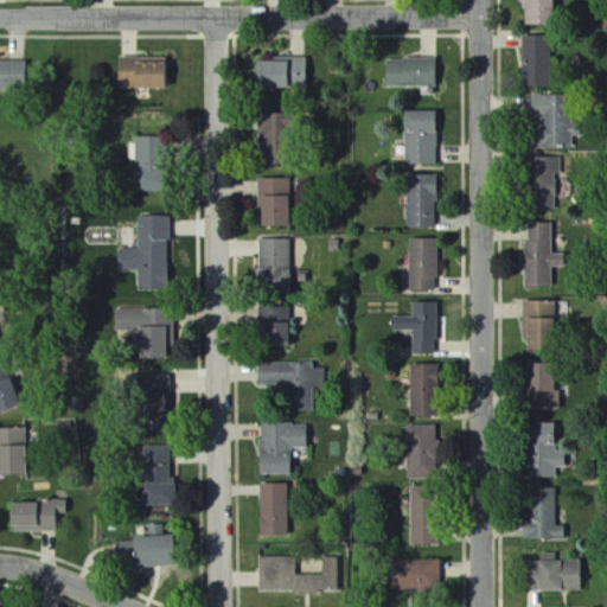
[(522,0),(523,27),(553,26),(551,0),(522,0)]
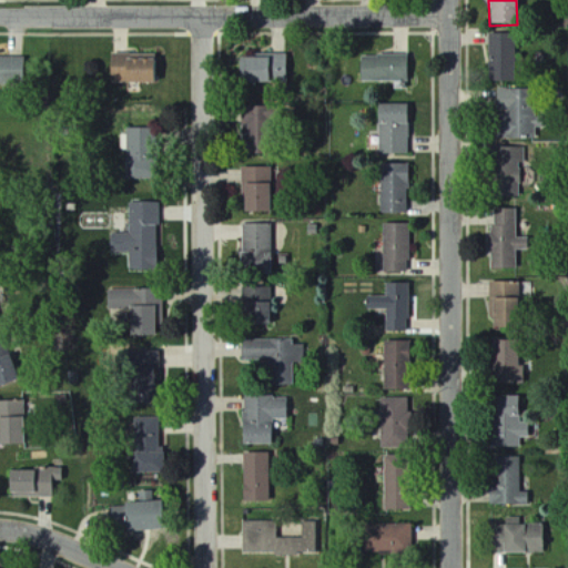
[(514,83),(514,36),(490,34),(489,82),(514,83)]
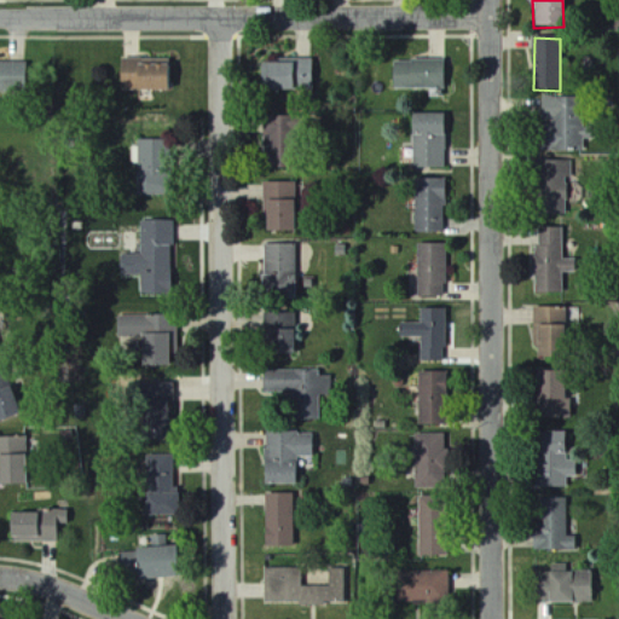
[(260,91),(312,92),(312,59),(281,59),(281,64),(260,64),(260,91)]
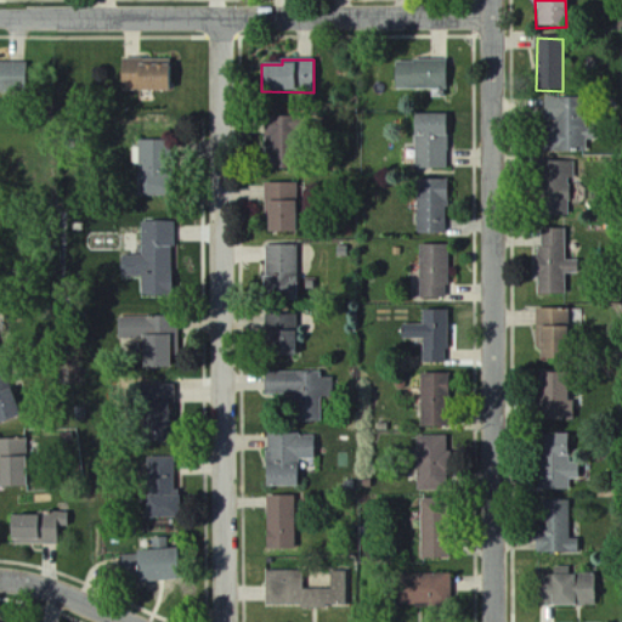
[(170,92),(171,62),(122,61),(120,91),(170,92)]
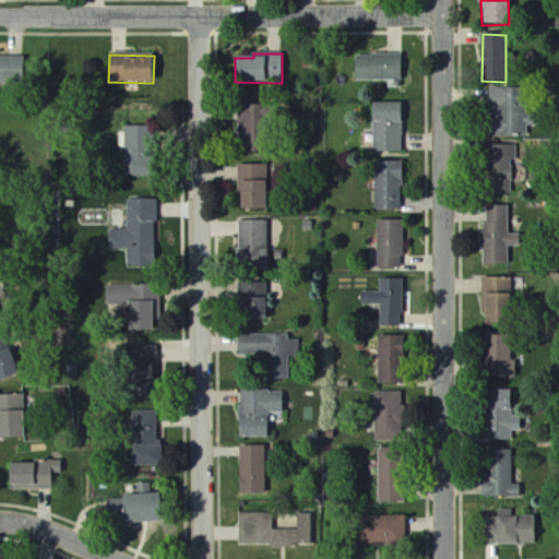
[(401,80),(401,56),(355,57),(355,81),(401,80)]
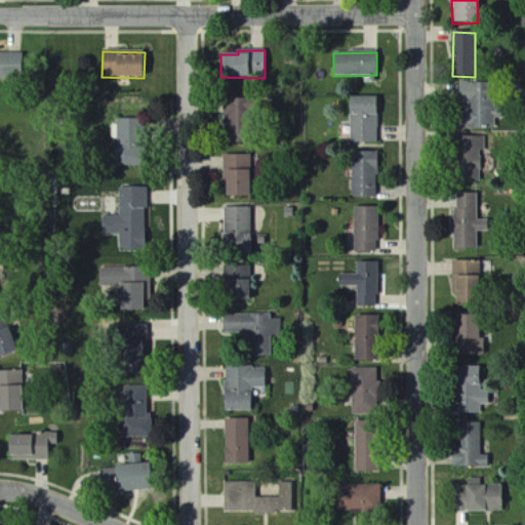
[(0,79),(22,80),(23,54),(0,53),(0,79)]
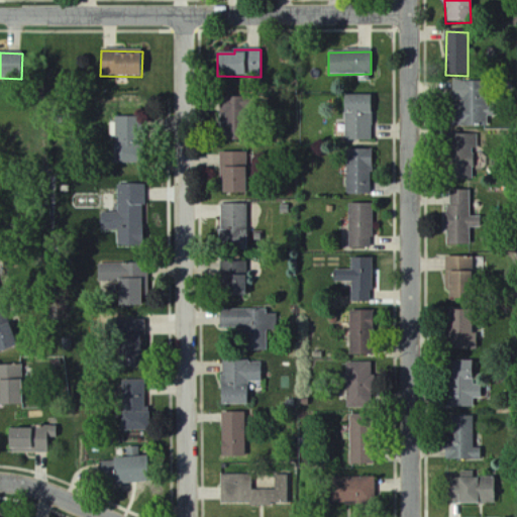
[(485,83),(452,82),(451,102),(455,102),(455,126),(484,127),(485,83)]
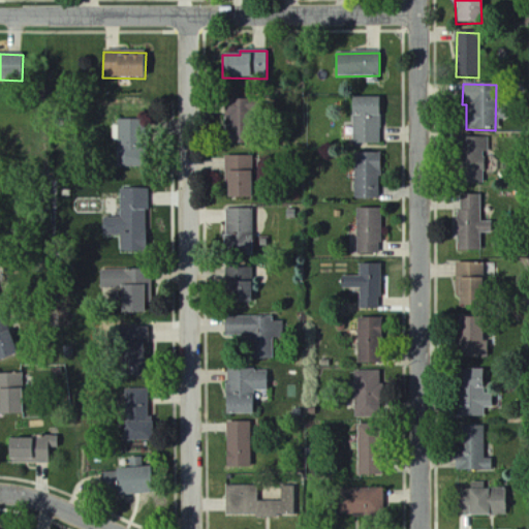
[(379,98),(352,98),(352,145),(380,145),(379,98)]
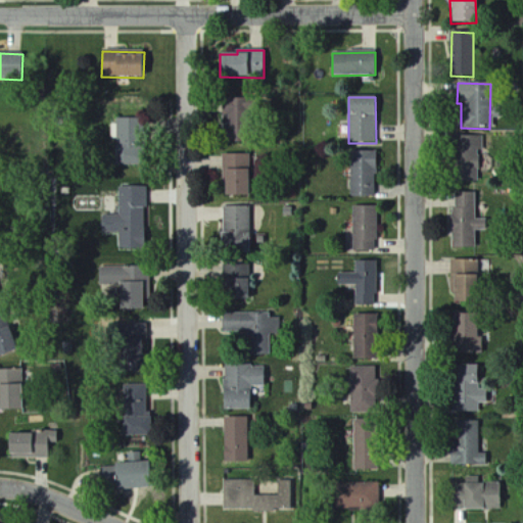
[(246,134),(245,99),(222,100),(223,135),(246,134)]
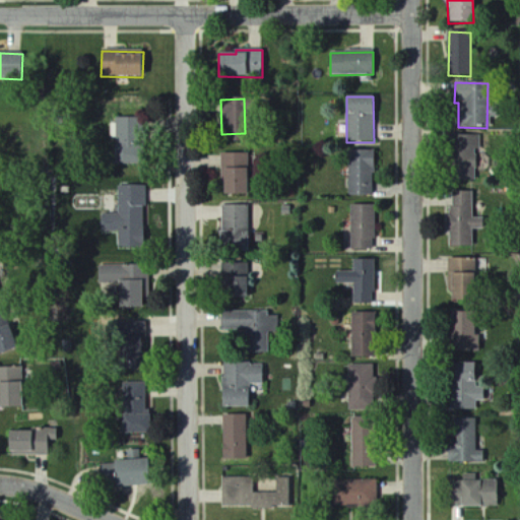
[(115,166),(138,166),(139,119),(116,119),(115,166)]
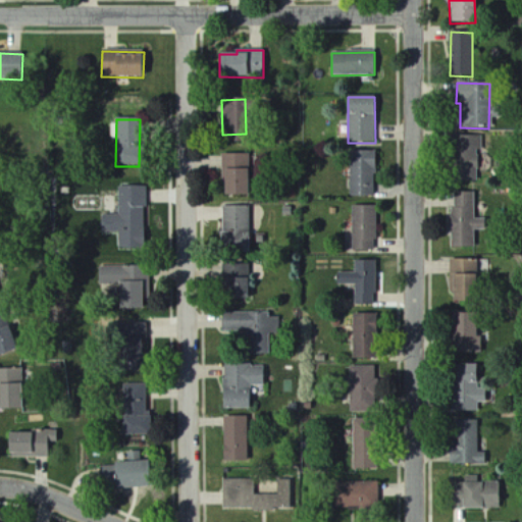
[(483,137),(454,137),(453,184),(477,184),(478,151),(482,151),(483,137)]
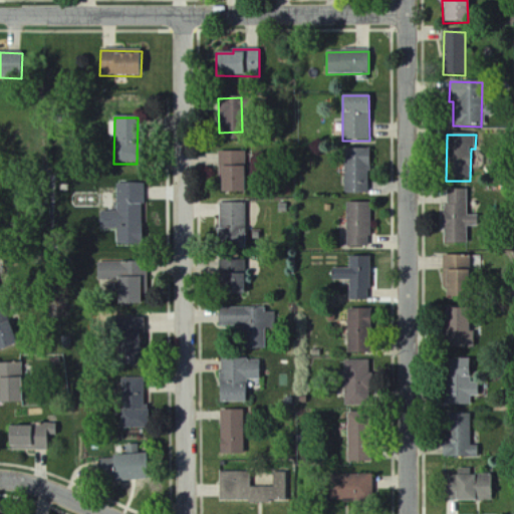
[(368,193),(368,150),(344,150),(345,194),(368,193)]
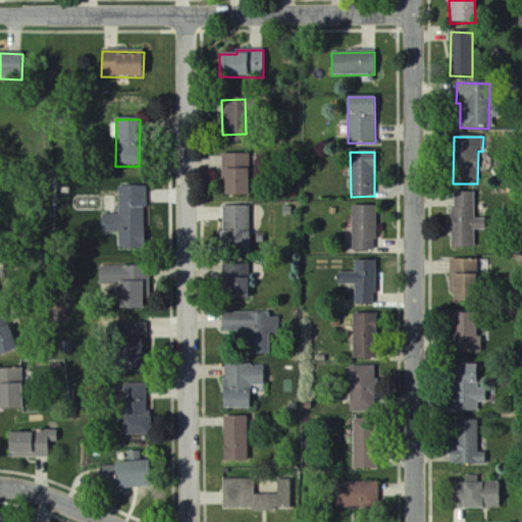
[(222,155),(222,194),(249,194),(248,155),(222,155)]
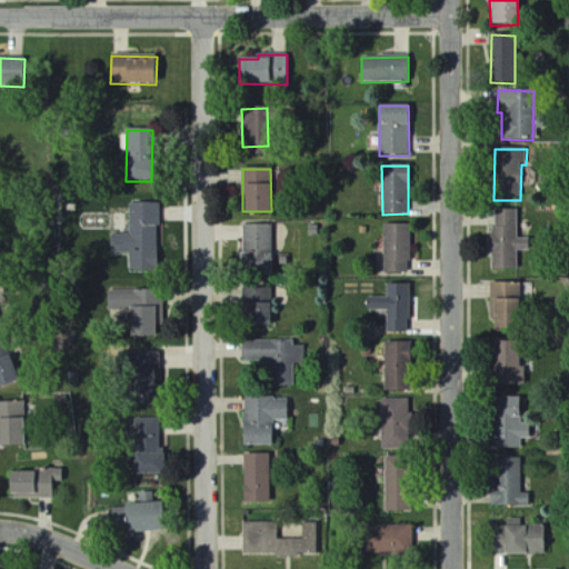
[(159,205),(130,205),(130,233),(111,233),(111,252),(129,252),(129,270),(159,270),(159,205)]
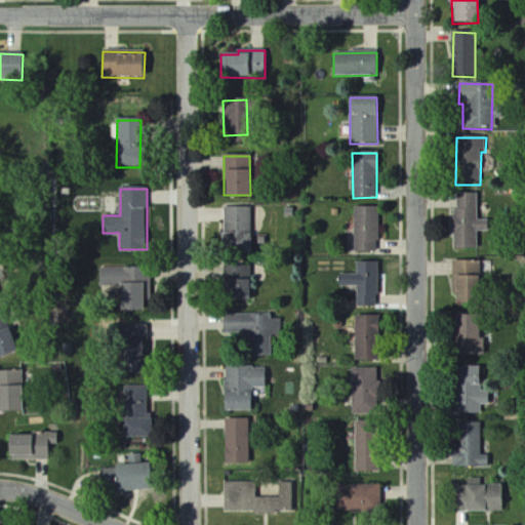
[(477,195),(454,194),(454,248),(477,249),(478,231),(488,231),(488,220),(477,219),(477,195)]
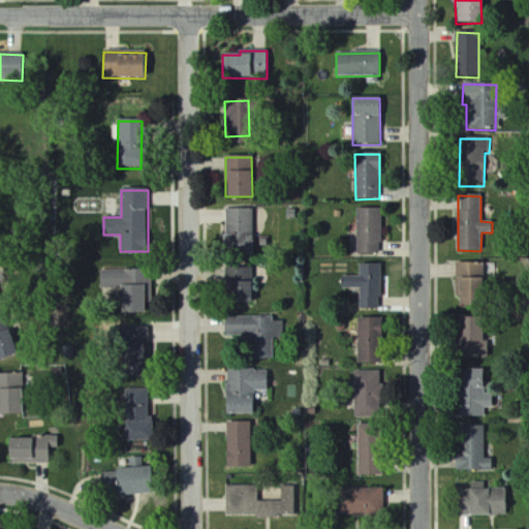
[(253,209),(226,208),(226,253),(252,253),(253,209)]
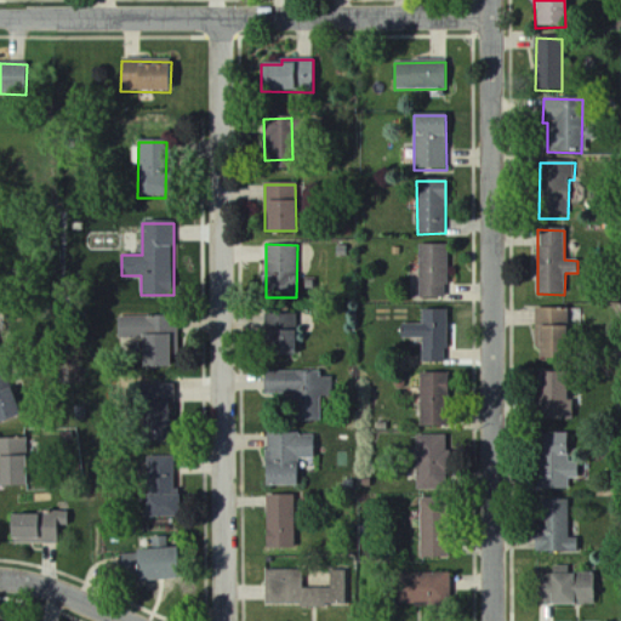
[(449,297),(448,244),(419,244),(420,278),(416,278),(417,297),(449,297)]
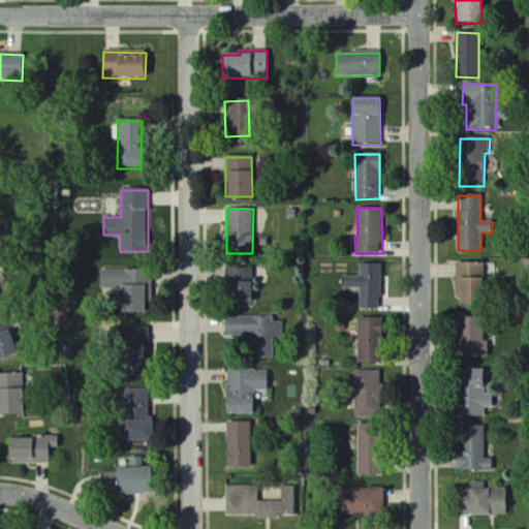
[(483,262),(457,262),(456,304),(483,305),(483,262)]
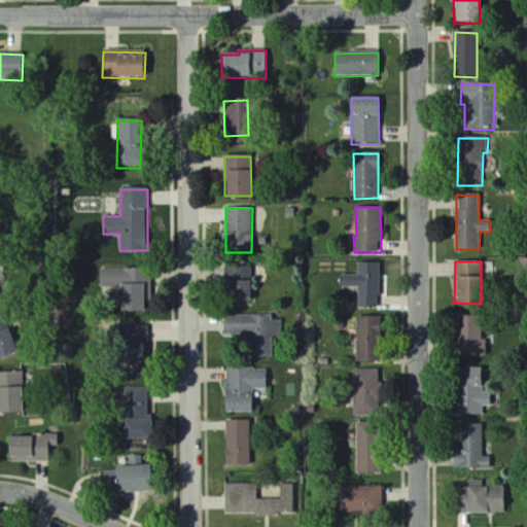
[(379,308),(380,262),(358,262),(358,275),(340,275),(340,286),(358,287),(358,307),(379,308)]
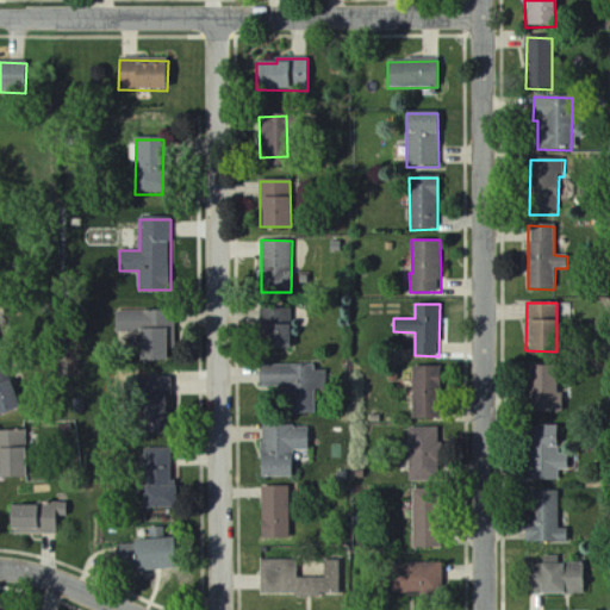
[(261,307),(260,348),(288,349),(290,309),(261,307)]
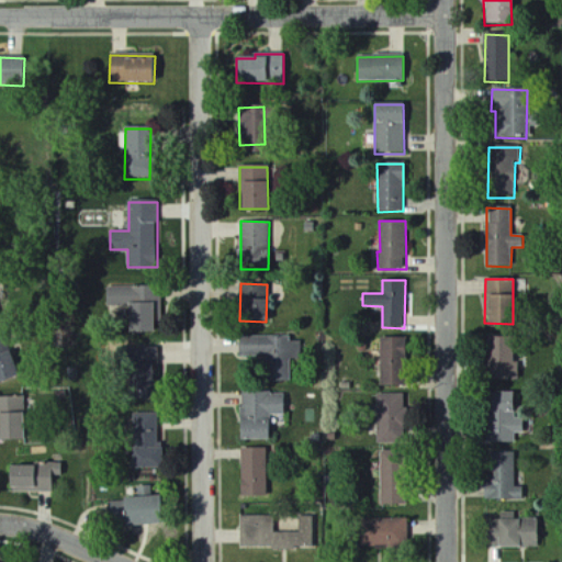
[(153,332),(152,301),(160,301),(160,285),(107,287),(108,306),(128,306),(128,332),(153,332)]
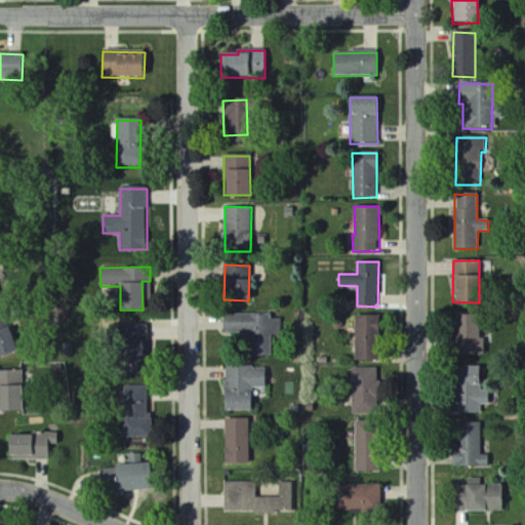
[(224,332),(248,332),(248,355),(271,356),(271,333),(281,333),(281,319),(271,319),(271,315),(224,314),(224,332)]
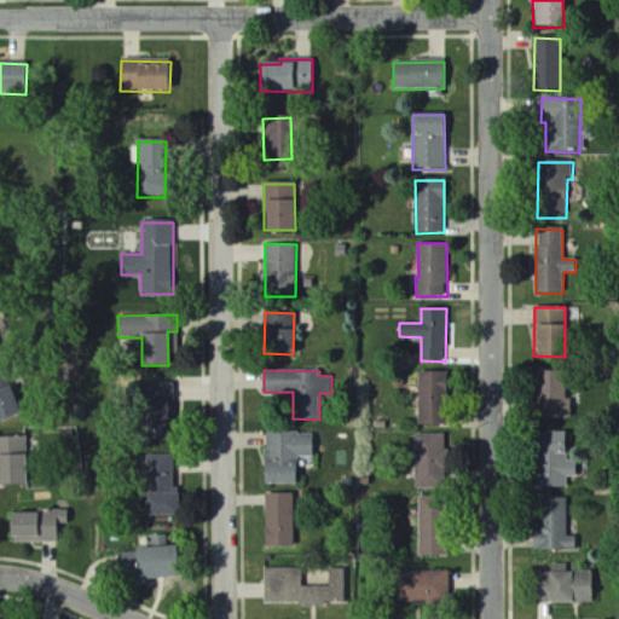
[(572,417),(572,399),(565,399),(563,370),(534,370),(536,417),(572,417)]
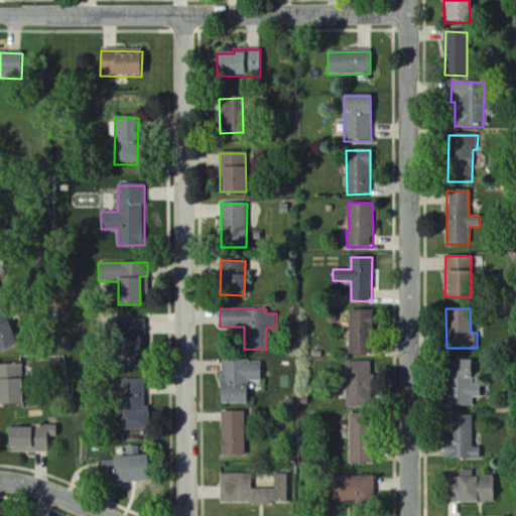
[(0,350),(14,347),(5,309),(0,310),(0,350)]
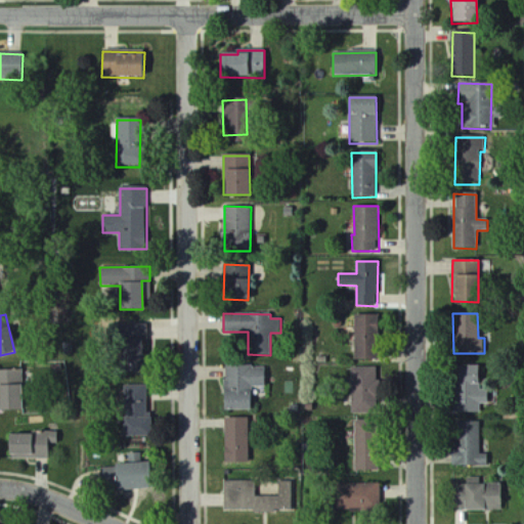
[(377,314),(355,314),(354,359),(376,360),(377,314)]
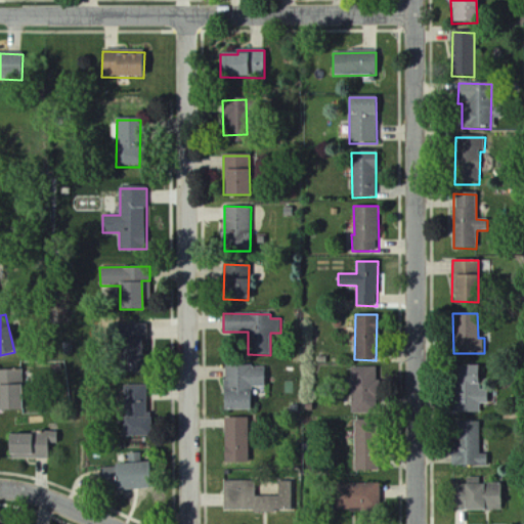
[(122,372),(145,370),(144,323),(122,324),(122,372)]
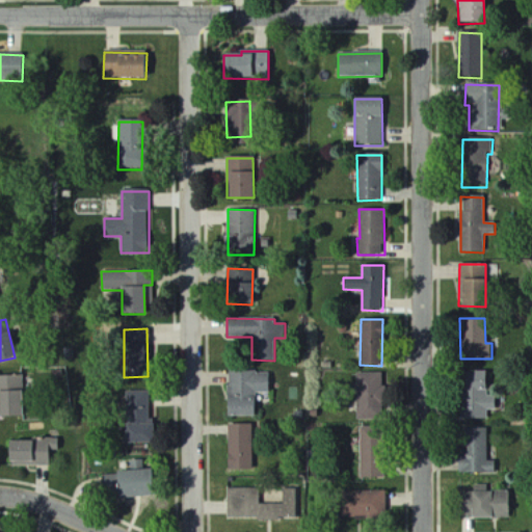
[(255,416),(254,393),(269,393),(269,371),(228,372),(229,396),(225,396),(227,416),(255,416)]
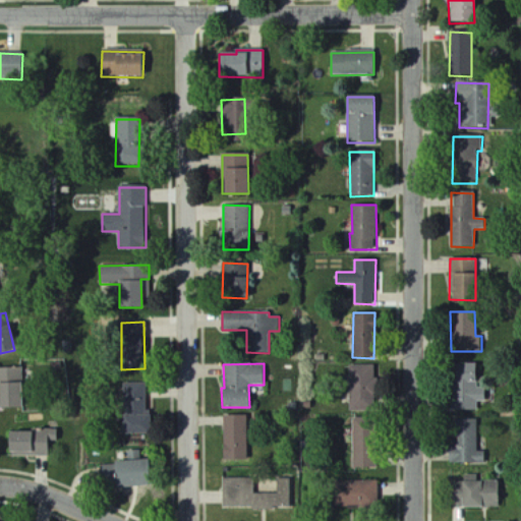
[(451,364),(453,411),(478,409),(477,401),(484,401),(484,388),(476,388),(475,363),(451,364)]
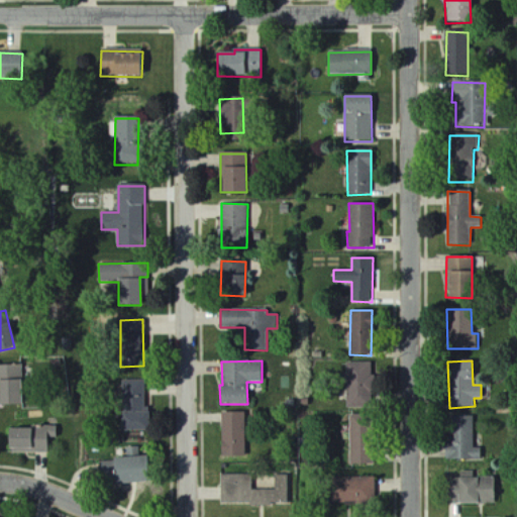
[(346,407),(372,408),(373,363),(347,362),(346,407)]
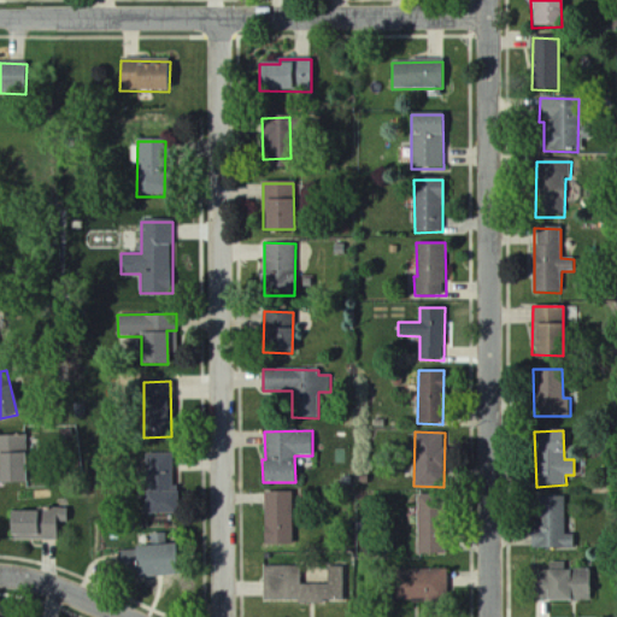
[(0,481),(27,482),(25,435),(0,435),(0,481)]
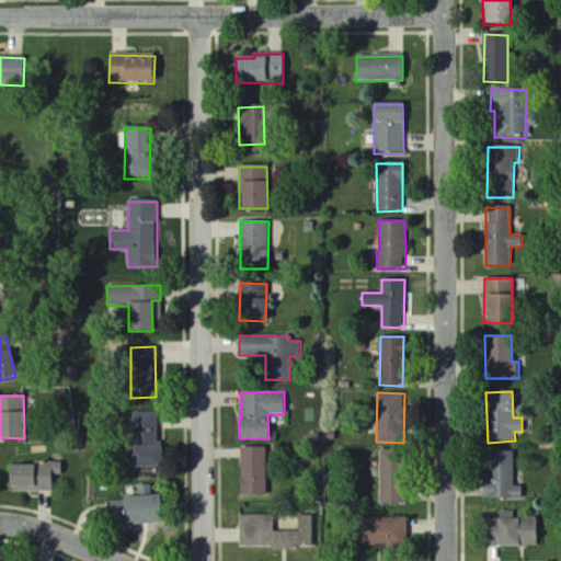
[(161,467),(161,441),(158,441),(158,412),(135,412),(135,467),(161,467)]
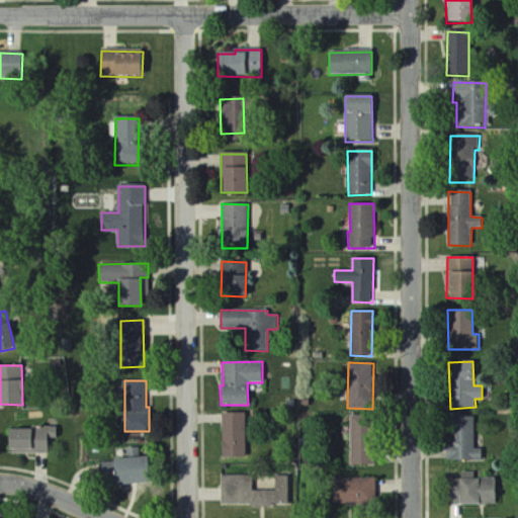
[(246,457),(245,413),(222,413),(222,457),(246,457)]
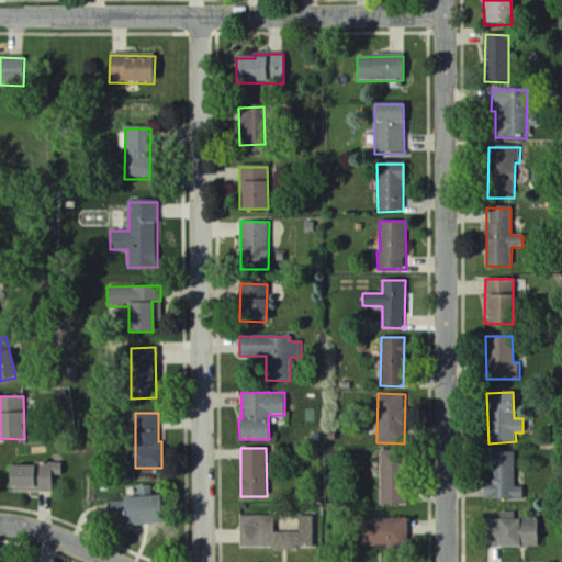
[(401,505),(401,451),(381,451),(380,504),(401,505)]
